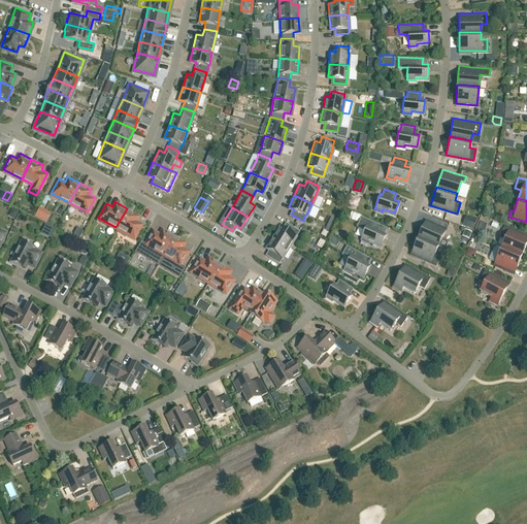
[(36,208),(34,215),(44,220),(47,214),(36,208)]
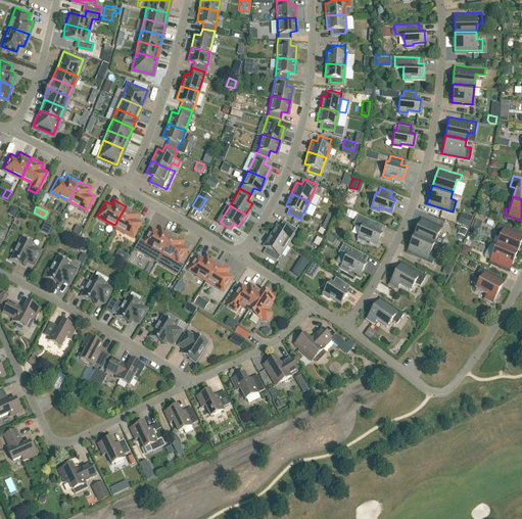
[(114,225),(133,235),(140,221),(134,218),(137,213),(126,206),(114,225)]
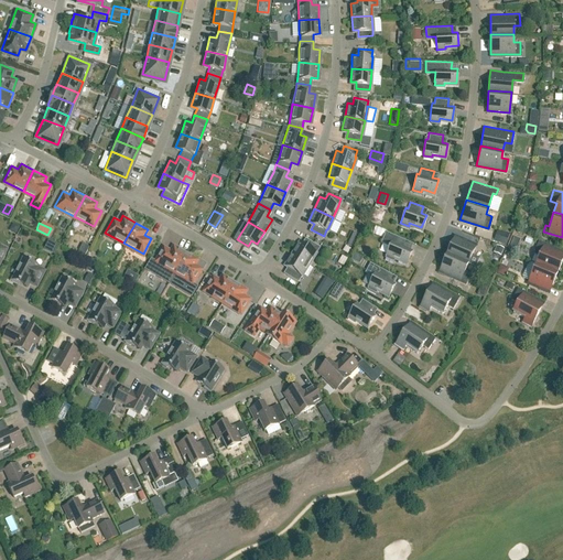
[(349,236),(355,238),(358,232),(352,229),(349,236)]
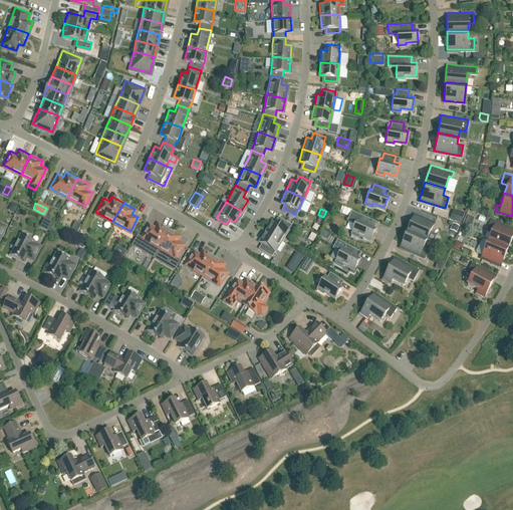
[(372,219),(351,209),(347,218),(355,221),(351,230),(350,232),(358,236),(359,233),(369,238),(374,227),(369,224),(372,219)]
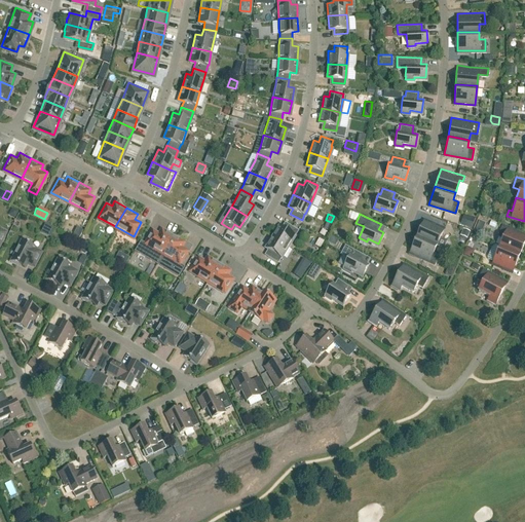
[(423,218),(421,223),(416,234),(436,244),(442,246),(446,237),(440,234),(443,226),(435,222),(423,218)]
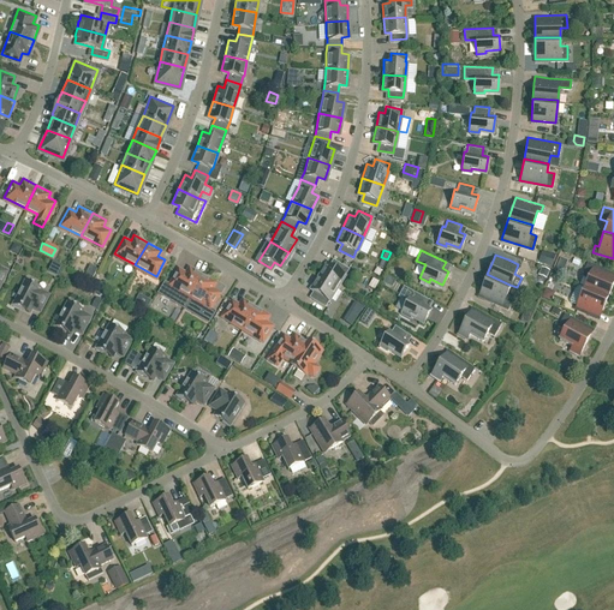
[(337,286),(344,273),(347,267),(335,258),(331,264),(326,262),(317,274),(337,286)]
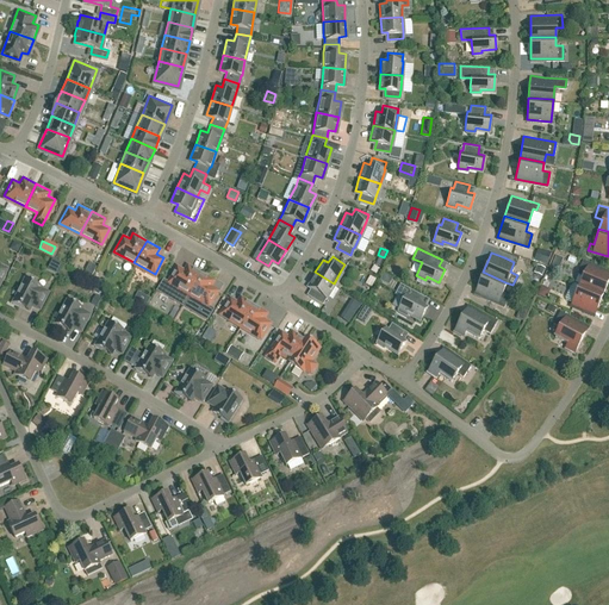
[(583,274),(579,282),(602,292),(608,275),(608,269),(582,259),(576,270),(583,274)]
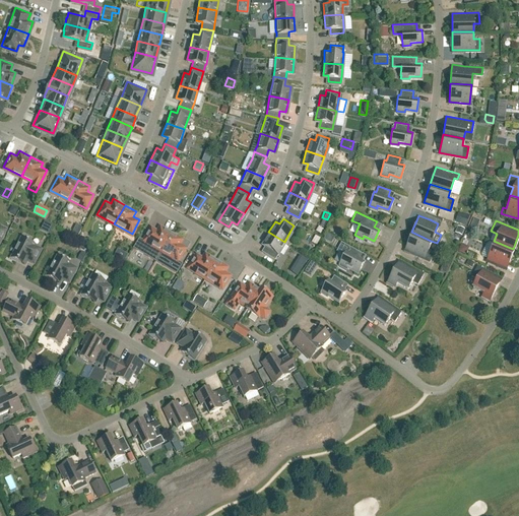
[(159,250),(171,231),(159,224),(156,229),(150,226),(142,239),(139,237),(134,245),(143,250),(154,257),(159,250)]
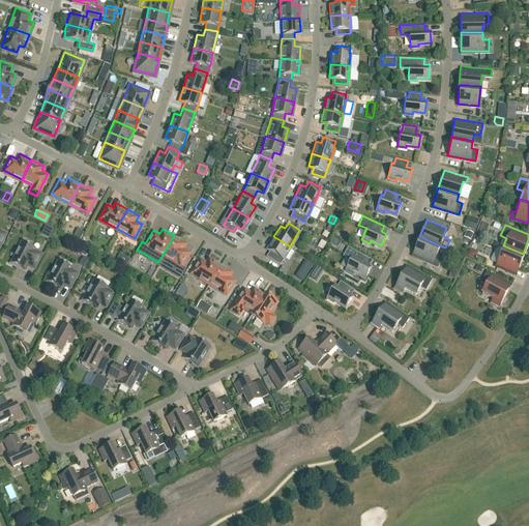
[(328,240),(336,244),(340,238),(331,234),(328,240)]
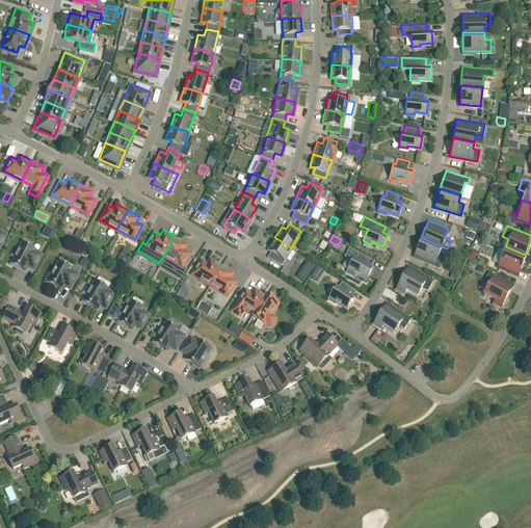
[(186,243),(175,236),(163,256),(158,263),(180,275),(185,267),(181,265),(189,252),(183,247),(186,243)]
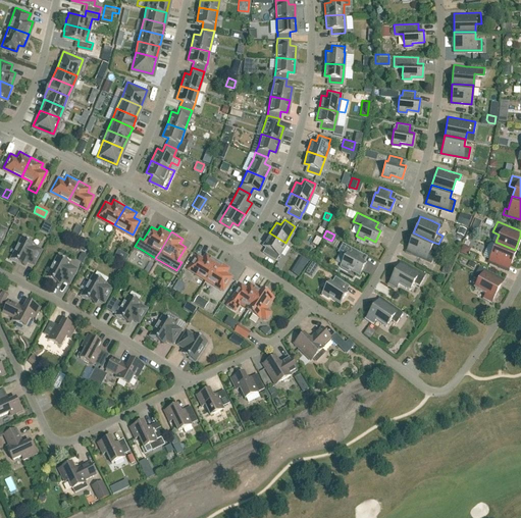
[(269,232),(263,243),(267,246),(264,252),(275,258),(278,253),(285,243),(269,232)]
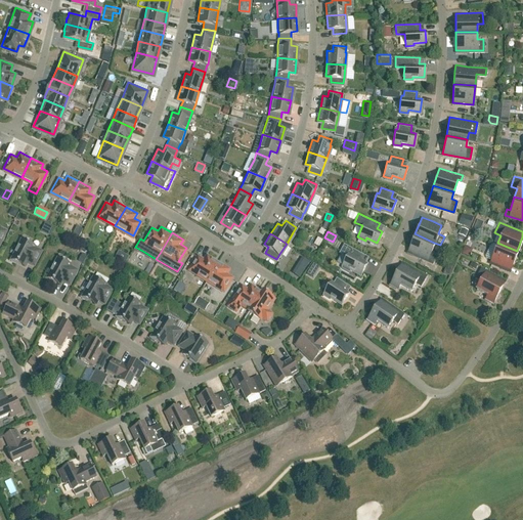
[(434,243),(415,233),(409,246),(407,251),(418,256),(432,262),(437,252),(431,249),(434,243)]
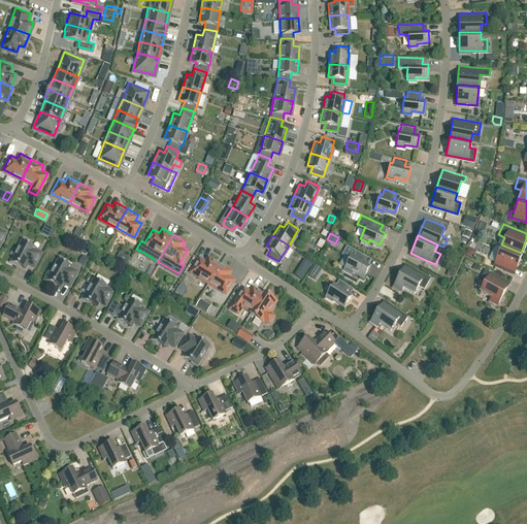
[(35,247),(21,239),(10,260),(15,263),(17,262),(25,266),(27,262),(34,265),(41,251),(34,248),(35,247)]
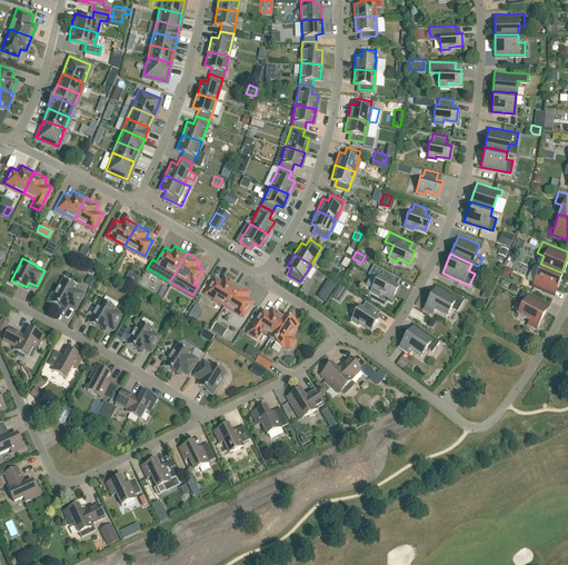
[(379,290),(391,297),(398,285),(392,281),(396,276),(372,263),(368,273),(376,277),(371,286),(370,288),(378,293),(379,290)]
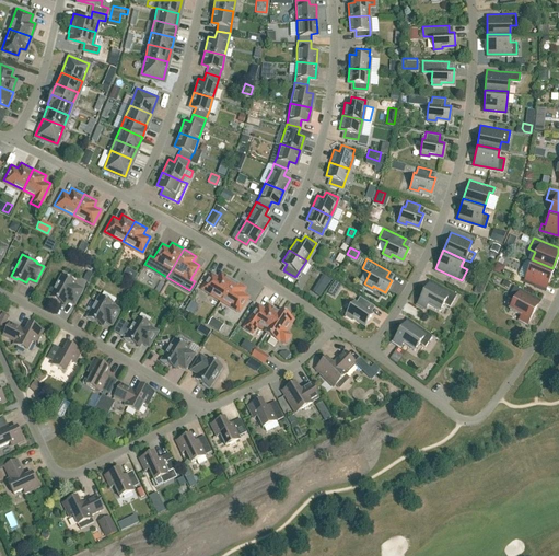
[(523,279),(544,288),(552,268),(532,259),(523,279)]
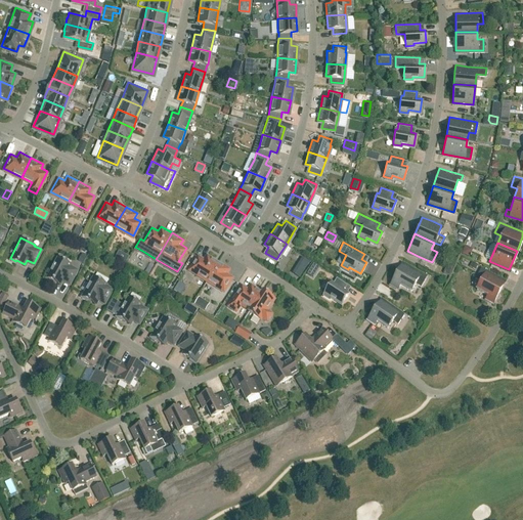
[(127,254),(118,249),(115,255),(124,260),(127,254)]
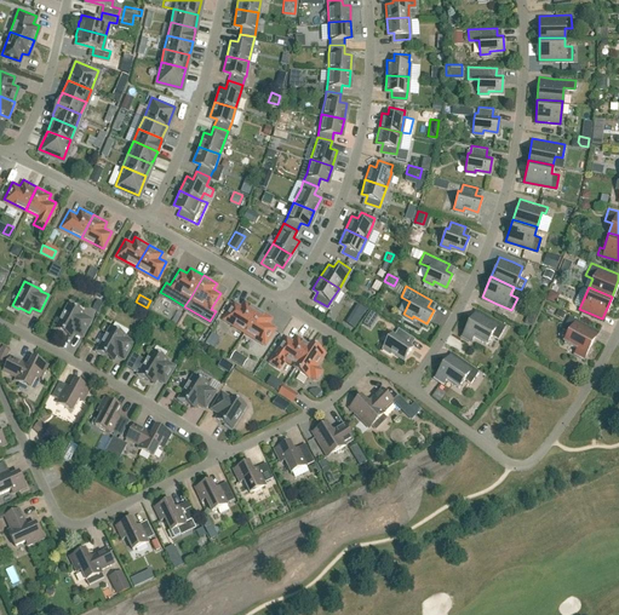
[(244,329),(257,308),(244,299),(240,305),(234,300),(223,317),(244,329)]
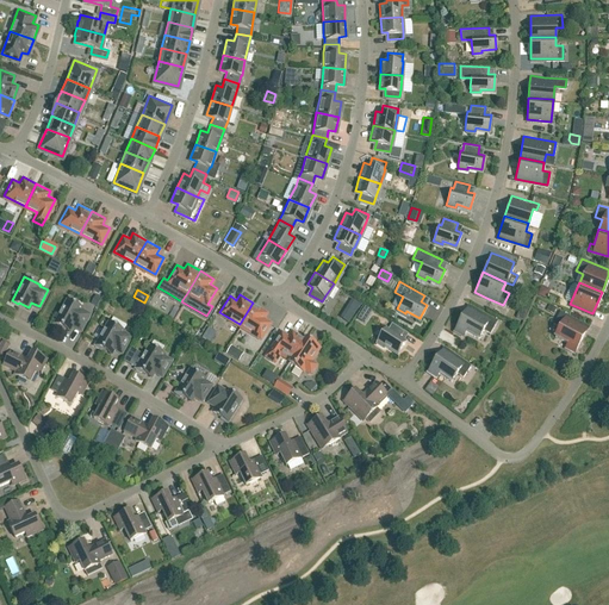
[(350,297),(346,305),(354,310),(359,301),(350,297)]
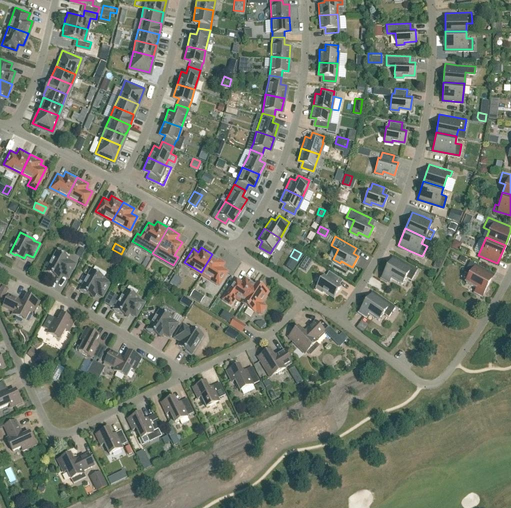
[(69,257),(55,250),(44,270),(50,273),(51,272),(58,276),(61,272),(67,276),(75,262),(68,258),(69,257)]
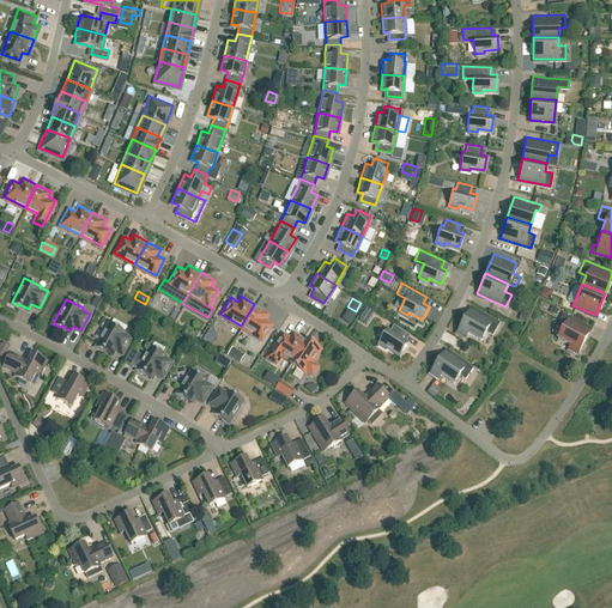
[(241,326),(261,339),(271,322),(265,317),(267,312),(254,304),(241,326)]
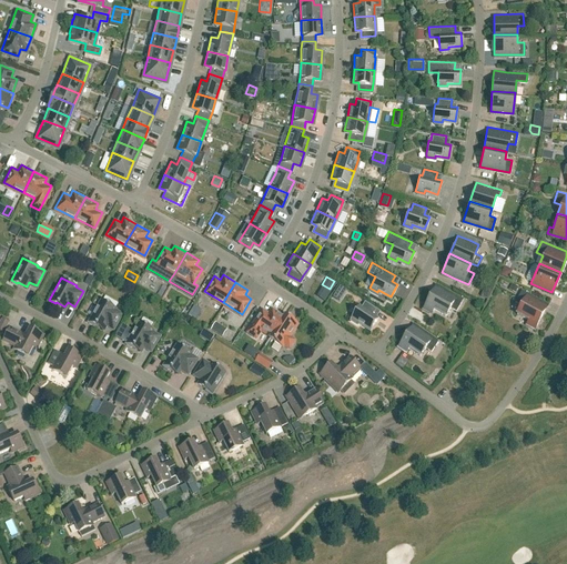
[(423,306),(431,311),(433,306),(445,313),(449,305),(455,309),(462,298),(435,283),(423,306)]
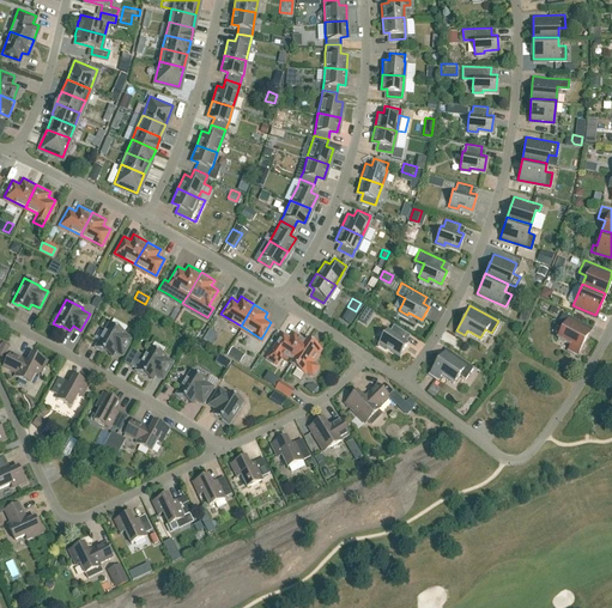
[(562,311),(556,323),(562,326),(557,335),(570,342),(568,347),(576,352),(591,327),(562,311)]
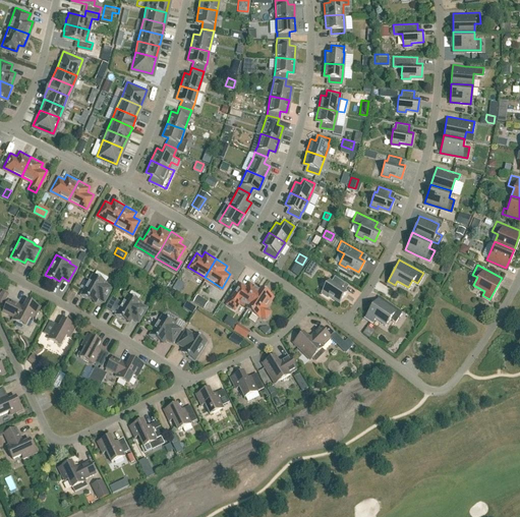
[(93,274),(104,280),(107,275),(96,269),(93,274)]
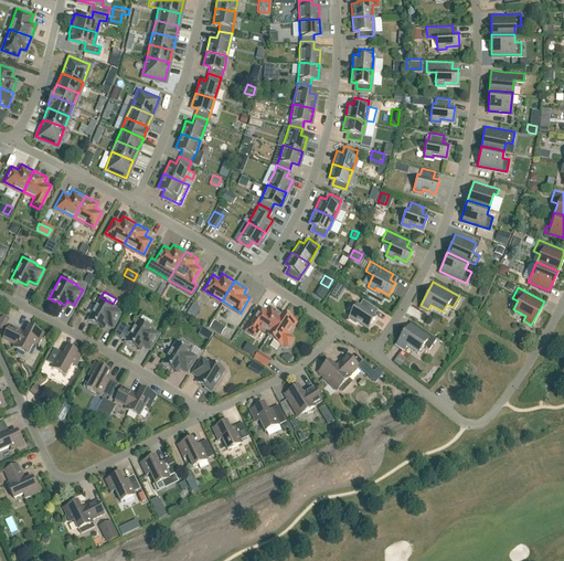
[(100,297),(99,297),(87,319),(93,323),(94,320),(103,326),(105,321),(112,325),(120,310),(114,306),(114,305),(113,304),(100,297)]
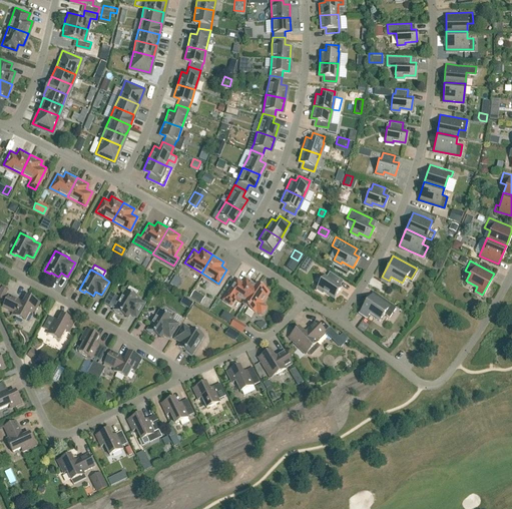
[(317,285),(316,287),(323,292),(324,289),(334,296),(341,285),(336,282),(340,277),(329,270),(326,276),(324,274),(317,285)]
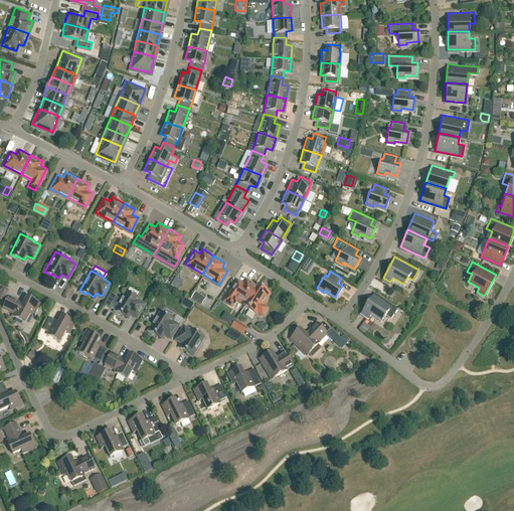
[(176,288),(180,281),(173,277),(169,284),(176,288)]
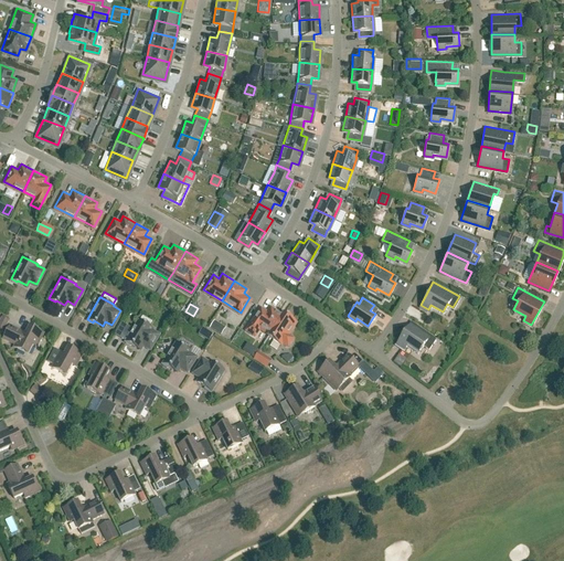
[(245,328),(254,334),(258,326),(268,332),(263,341),(282,313),(269,305),(266,310),(261,306),(245,328)]
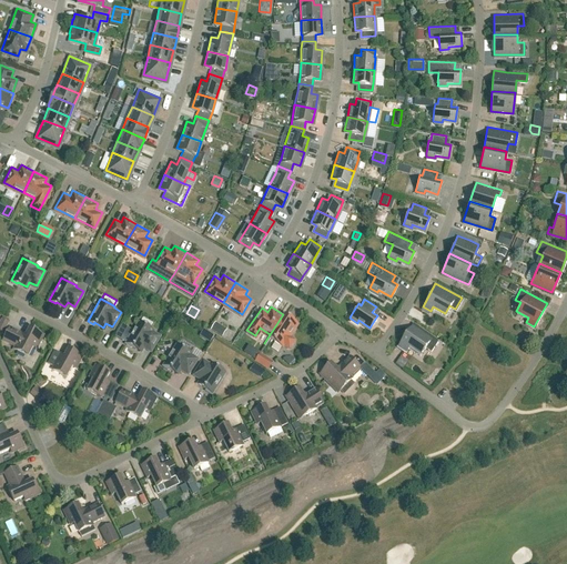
[(283,314),(264,343),(270,336),(282,344),(283,342),(286,344),(292,336),(289,334),(297,322),(284,313),(283,314)]
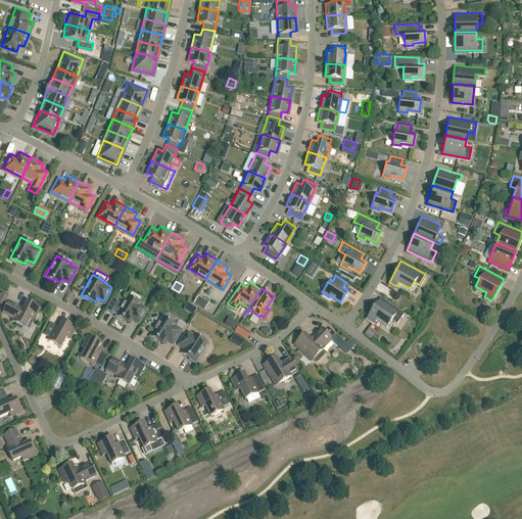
[(1,291),(0,292),(0,301),(3,303),(8,294),(1,291)]
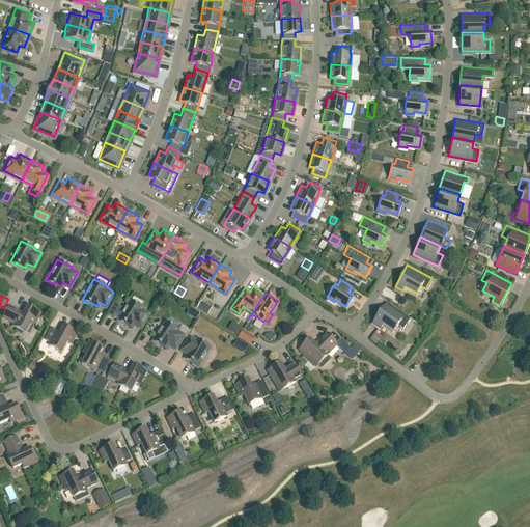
[(212,305),(200,298),(196,305),(207,312),(212,305)]
